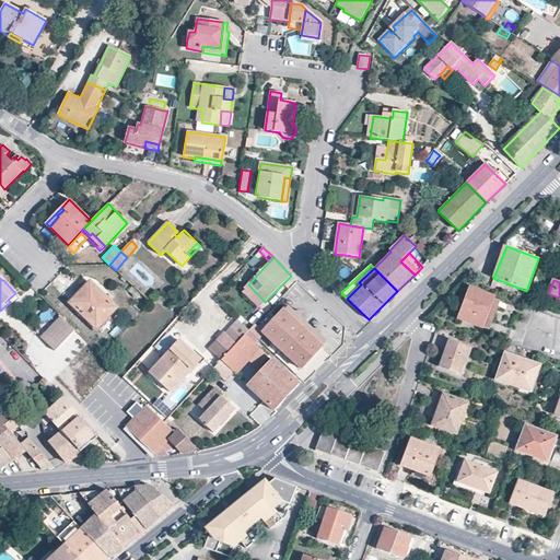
[(115,307),(90,283),(71,303),(97,327),(115,307)]
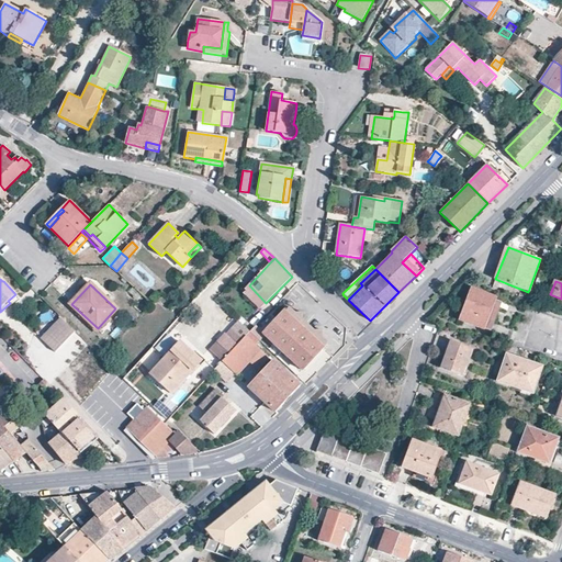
[(261,308),(266,303),(250,287),(246,291),(245,293),(261,308)]
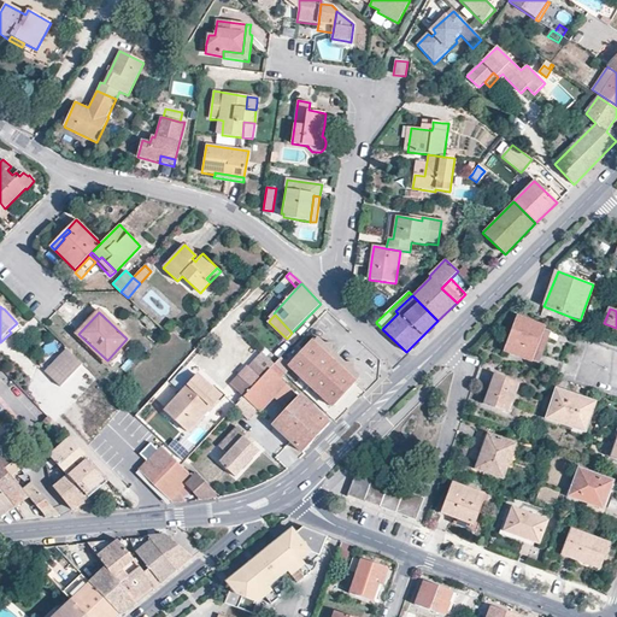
[(519,316),(517,319),(545,329),(547,325),(519,316)]
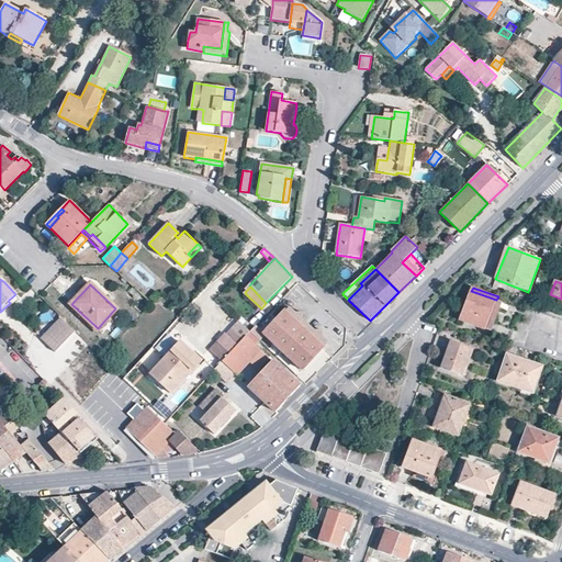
[(496,300),(471,291),(461,319),(486,328),(490,321),(495,323),(503,302),(496,300)]
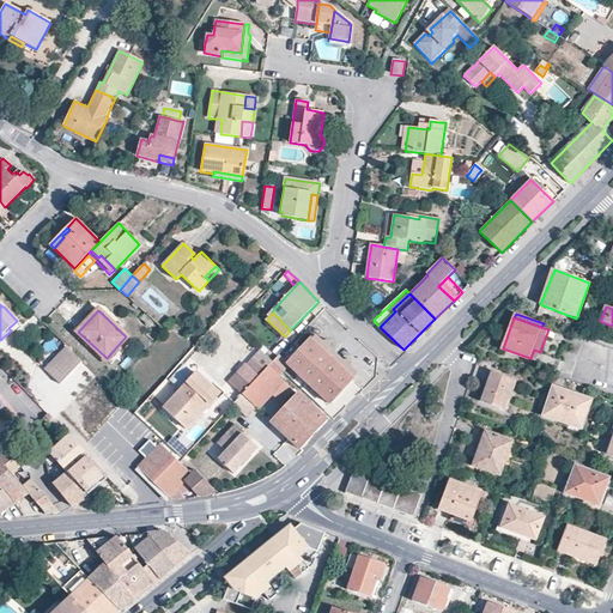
[(316,334),(311,340),(353,380),(358,374),(352,368),(344,368),(344,360),(331,347),(323,347),(323,340),(316,334)]
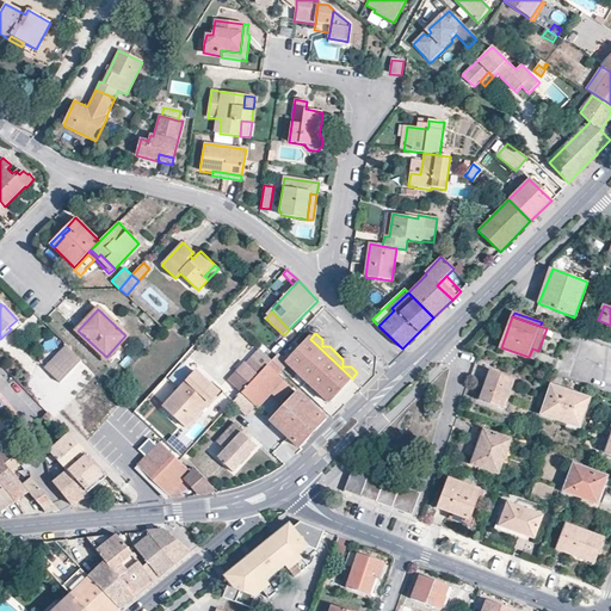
[(352,378),(310,339),(309,338),(287,362),(329,402),(352,378)]
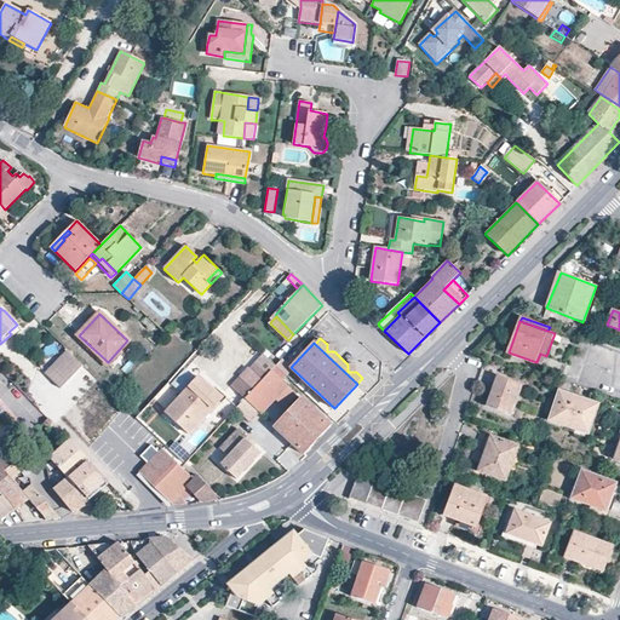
[(62,388),(84,365),(68,349),(46,372),(62,388)]
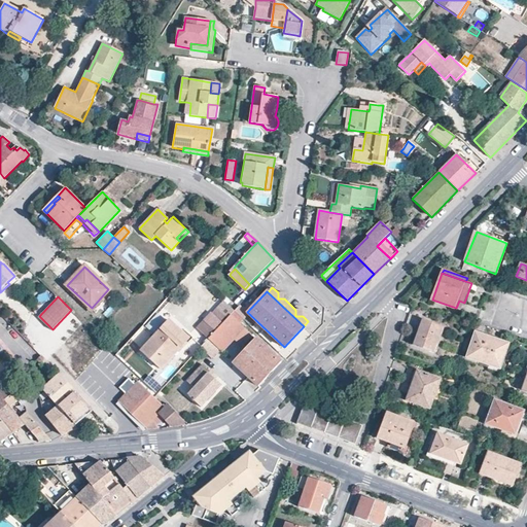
[(223,323),(235,311),(224,301),(212,313),(223,323)]
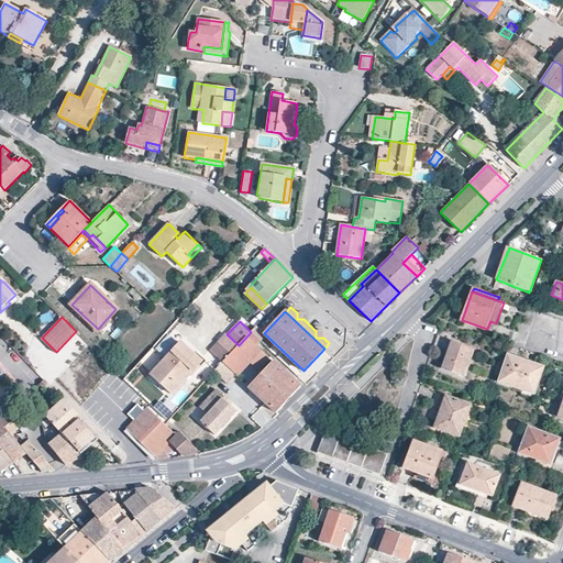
[(490,321),(487,329),(493,331),(496,323),(490,321)]
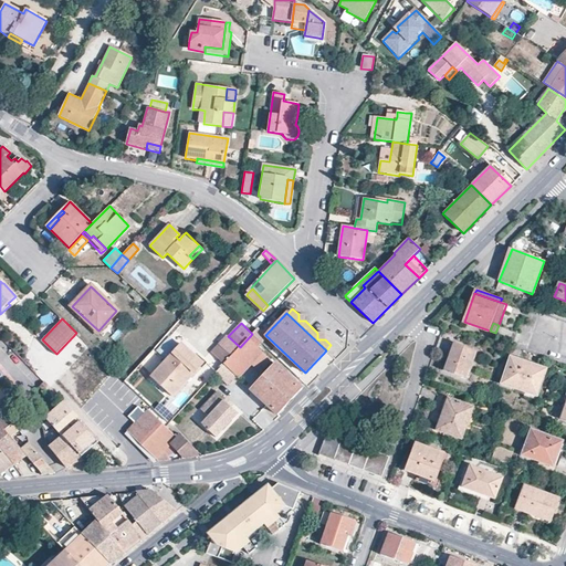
[(261,343),(252,334),(240,347),(223,364),(237,376),(239,378),(263,352),(258,346),(261,343)]
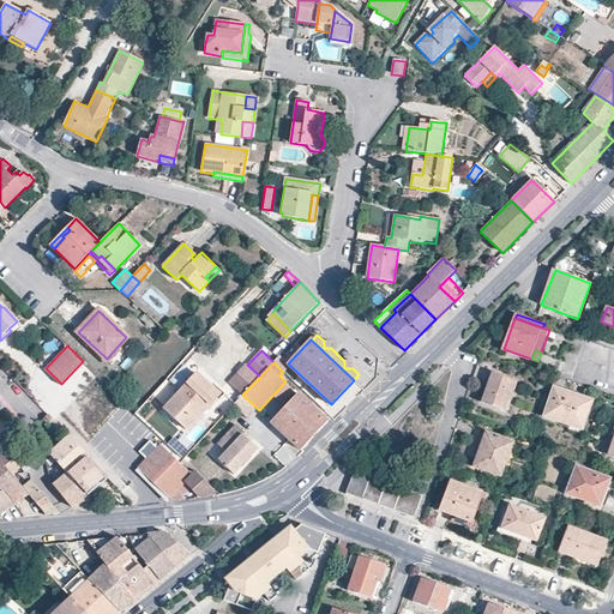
[(233,385),(242,395),(260,377),(247,365),(238,373),(241,377),(233,385)]
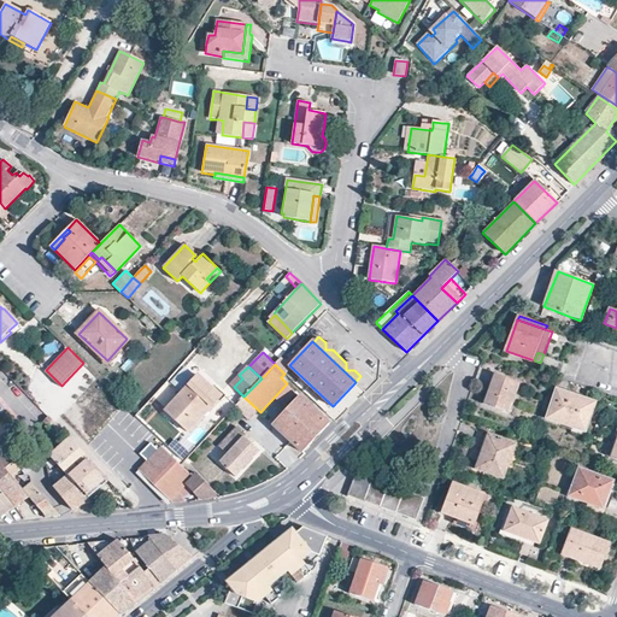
[(199,372),(197,375),(207,385),(210,382),(199,372)]
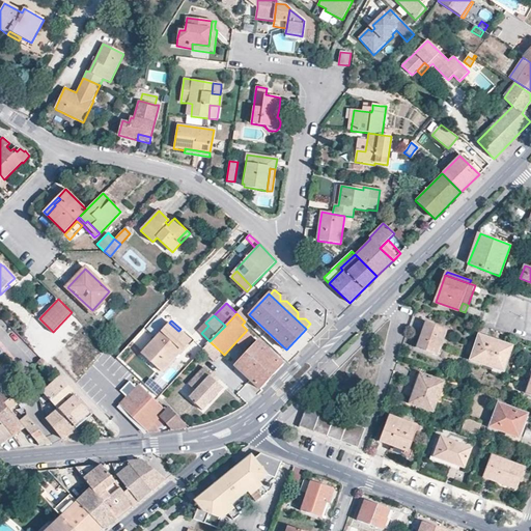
[(426,322),(423,331),(424,331),(418,348),(439,356),(448,330),(426,322)]
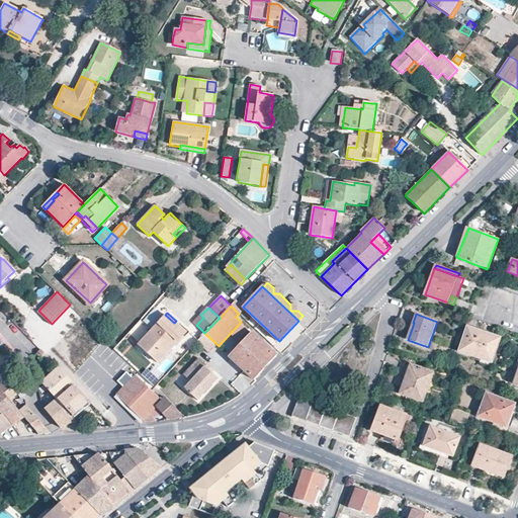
[(174,323),(165,315),(137,345),(154,360),(174,340),(179,344),(189,333),(187,331),(184,333),(174,323)]
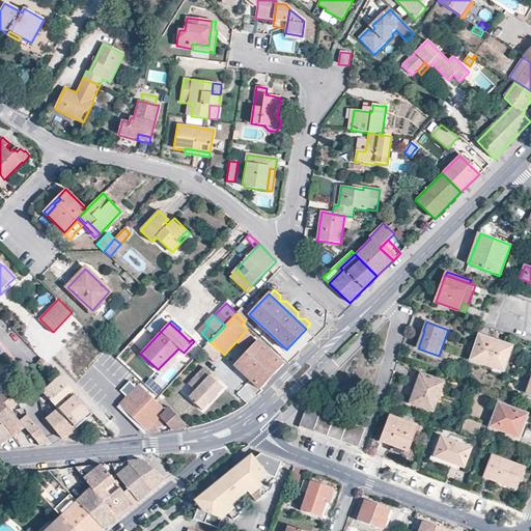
[(424,331),(423,331),(421,330),(415,347),(418,348),(424,331)]
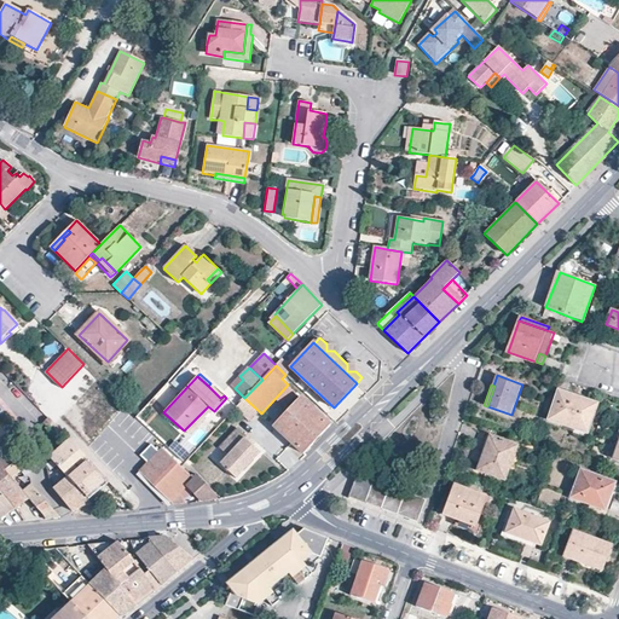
[(599,403),(584,398),(582,403),(573,399),(574,394),(559,389),(549,420),(576,429),(578,426),(586,428),(589,420),(593,421),(599,403)]
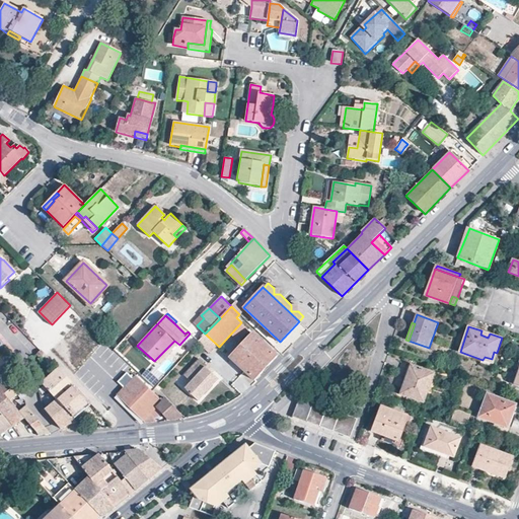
[(229,357),(254,380),(277,356),(252,332),(229,357)]
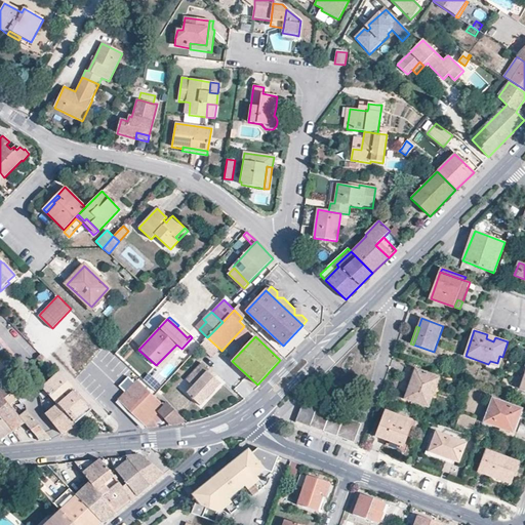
[(211,357),(219,349),(207,337),(200,346),(211,357)]
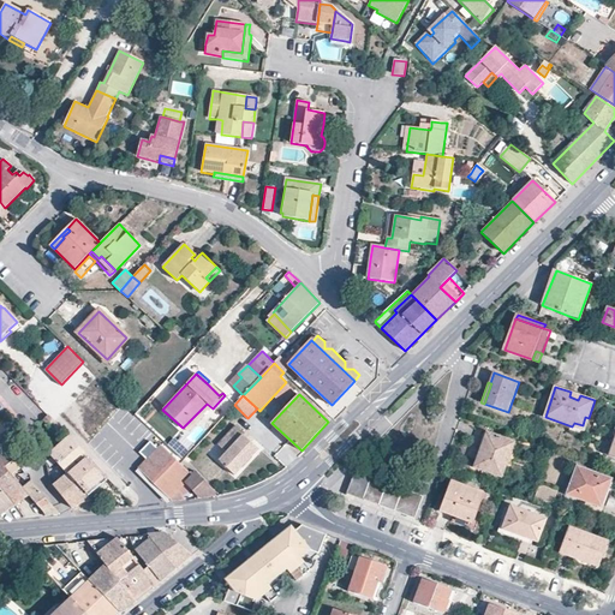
[(207,404),(183,428),(190,434),(213,408),(207,404)]
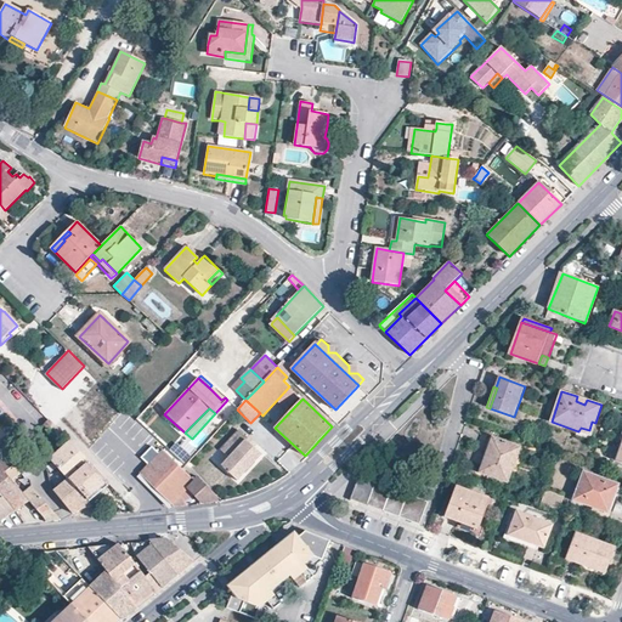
[(50,420),(44,425),(47,429),(45,430),(54,439),(61,433),(50,420)]
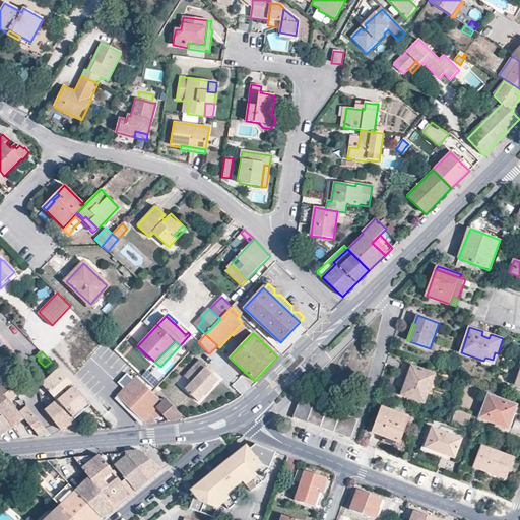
[(494,364),(498,353),(495,352),(493,360),(485,358),(483,361),(494,364)]
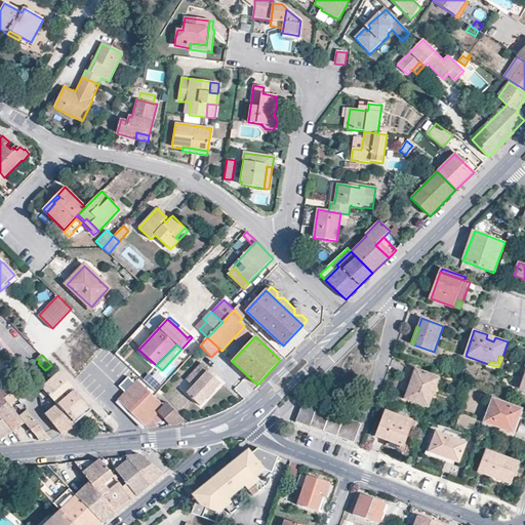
[(209,369),(202,362),(187,378),(193,386),(187,393),(199,405),(206,398),(202,394),(209,387),(213,391),(219,384),(213,376),(207,371),(209,369)]
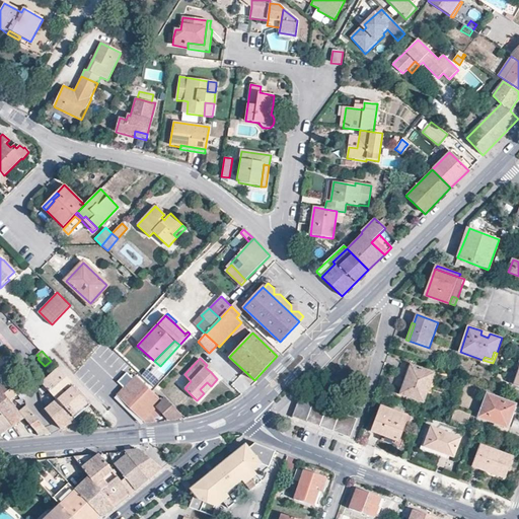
[(0,360),(0,375),(5,381),(15,371),(3,359),(0,360)]
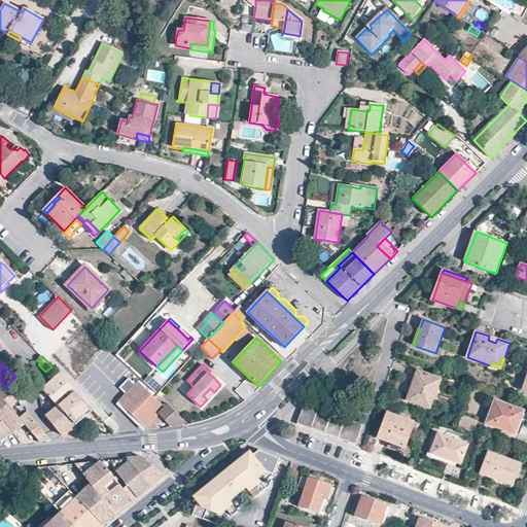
[(210,371),(208,373),(214,378),(217,375),(211,370),(210,371)]
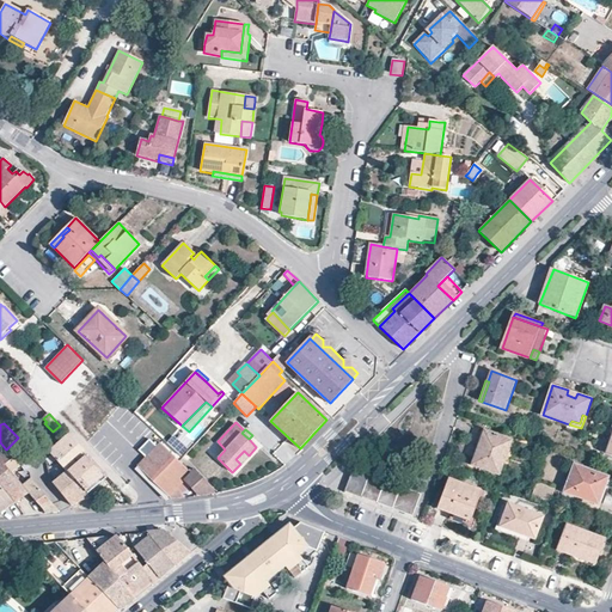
[(513,440),(484,429),(471,465),(500,476),(513,440)]
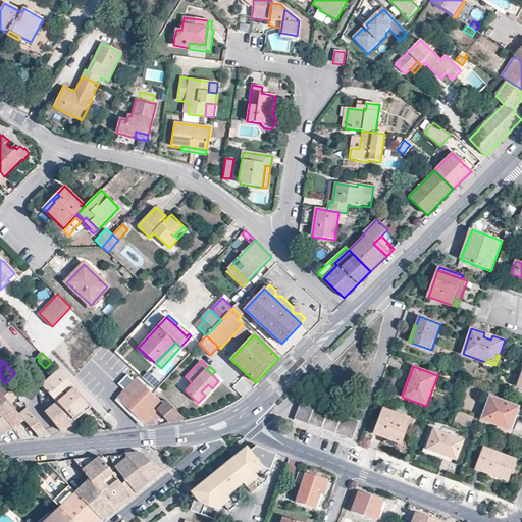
[(58,371),(42,385),(57,402),(73,420),(89,407),(73,389),(74,388),(58,371)]
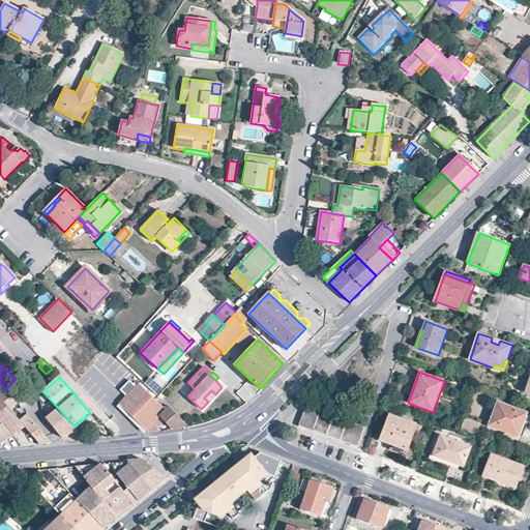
[(529,377),(529,381),(523,379),(521,387),(521,391),(522,392),(529,394),(529,377)]
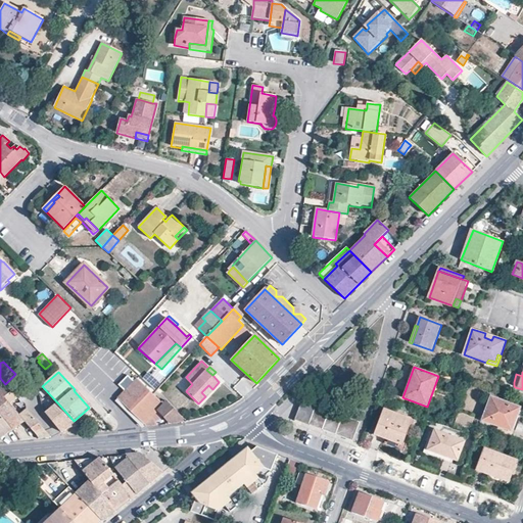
[(142,378),(153,389),(158,384),(147,373),(142,378)]
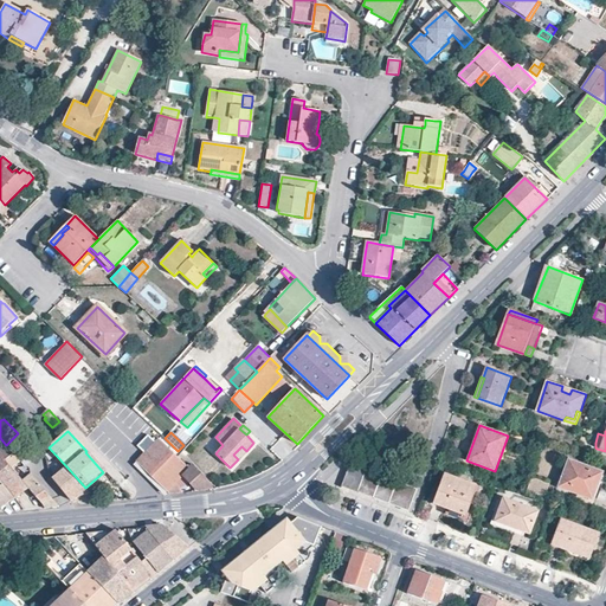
[(146,452),(155,443),(148,436),(137,445),(146,452)]
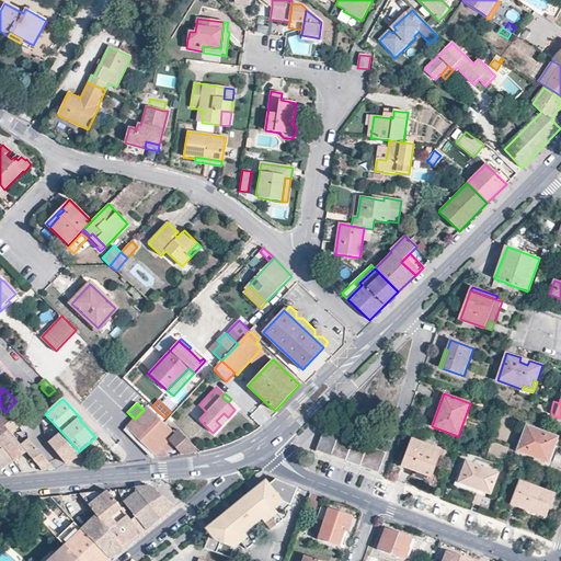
[(12,421),(7,413),(6,412),(0,405),(0,444),(13,461),(27,451),(21,445),(11,434),(6,426),(12,421)]
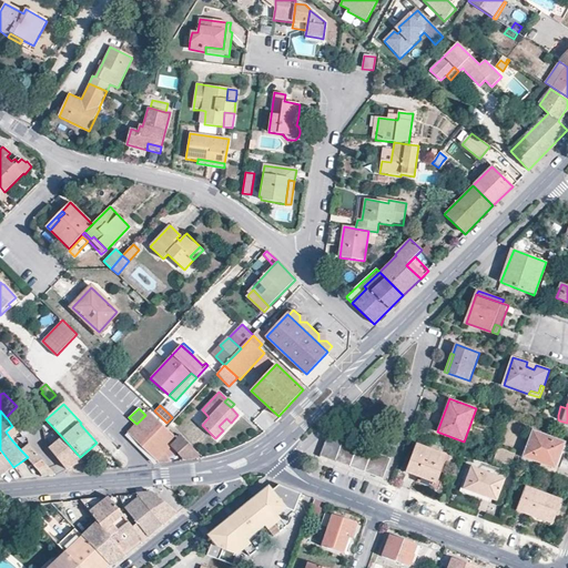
[(168,428),(149,411),(145,415),(137,424),(128,433),(156,460),(164,453),(172,445),(175,440),(178,439),(181,435),(170,425),(168,428)]
